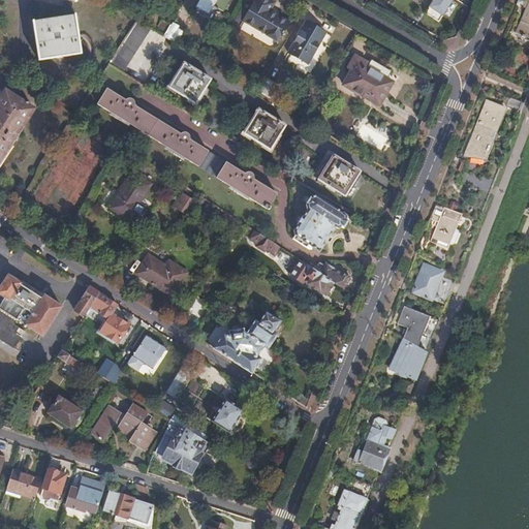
[(198,0),(196,5),(208,12),(212,5),(223,11),(229,1),(226,0),(198,0)]
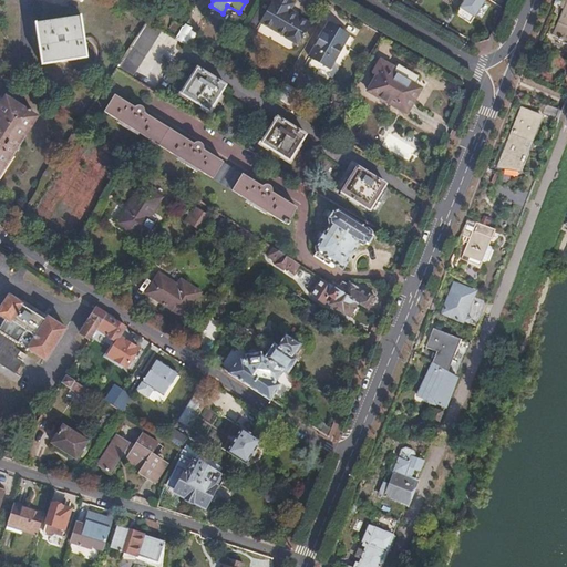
[(277,0),(264,0),(254,19),(260,22),(260,24),(263,26),(286,39),(287,41),(299,48),(311,27),(297,19),(289,13),(291,11),(295,4),(286,0),(282,0),(281,2),(277,0)]
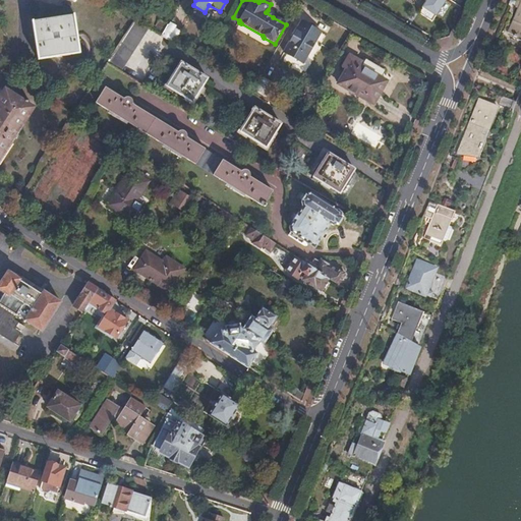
[(432,21),(446,0),(424,0),(426,1),(418,12),(432,21)]
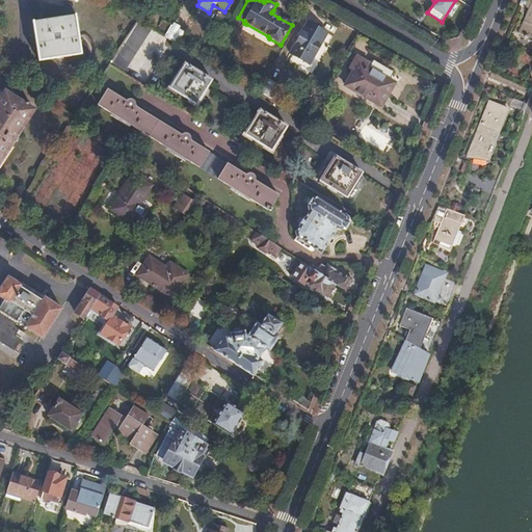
[(77,16),(33,23),(41,61),(83,54),(77,16)]
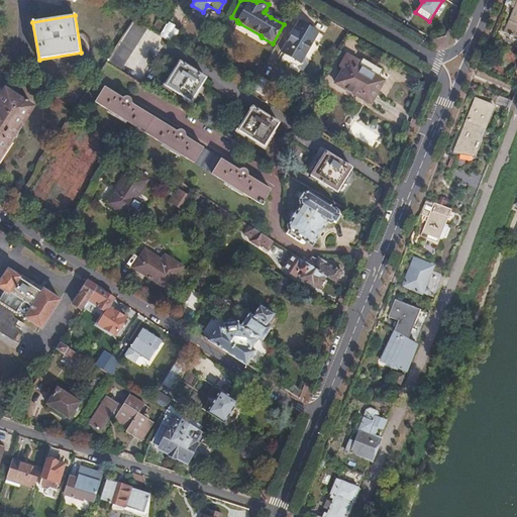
[(237,20),(231,17),(226,25),(235,30),(239,23),(237,22),(237,20)]
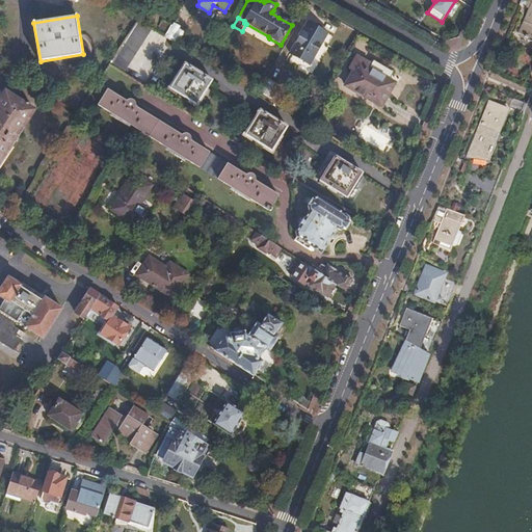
[(531,63),(531,20),(515,59),(531,65),(531,63)]
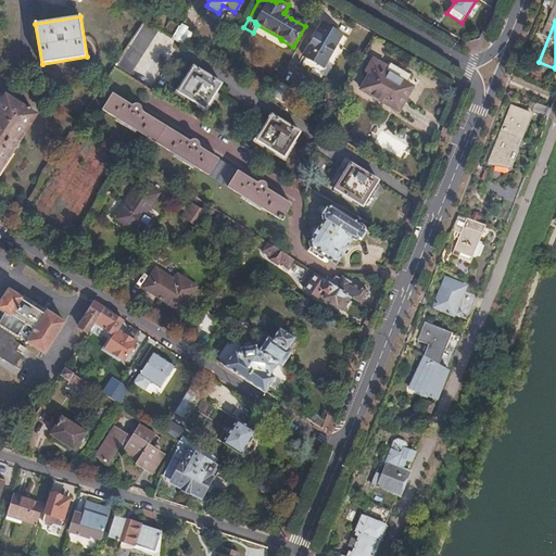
[(158,30),(144,22),(114,67),(128,76),(158,30)]
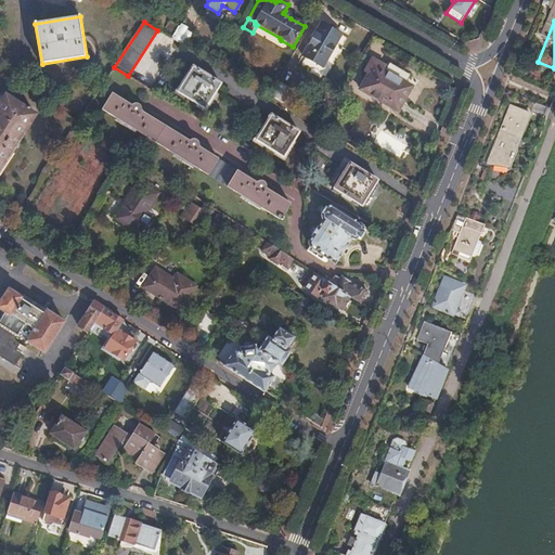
[(189,27),(180,23),(171,38),(188,49),(195,36),(186,30),(189,27)]
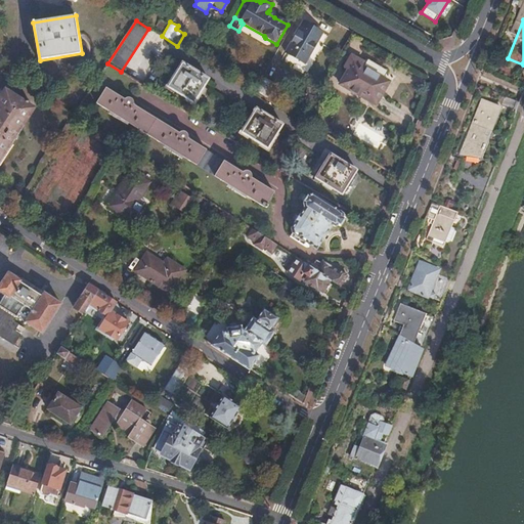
[(322,33),(304,23),(286,54),(304,64),(322,33)]
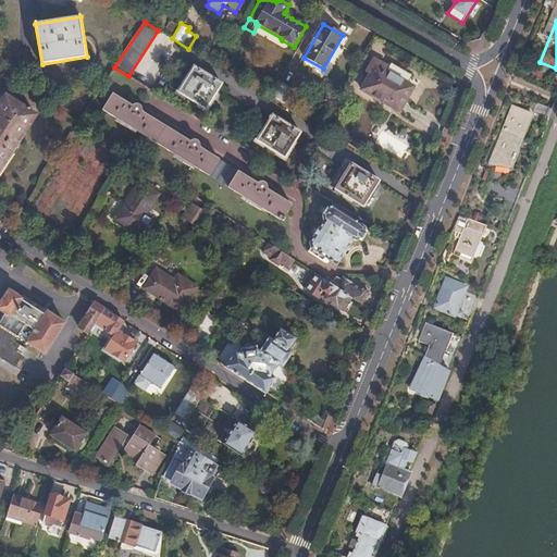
[(386,67),(378,62),(361,90),(399,111),(413,87),(385,71),(386,67)]
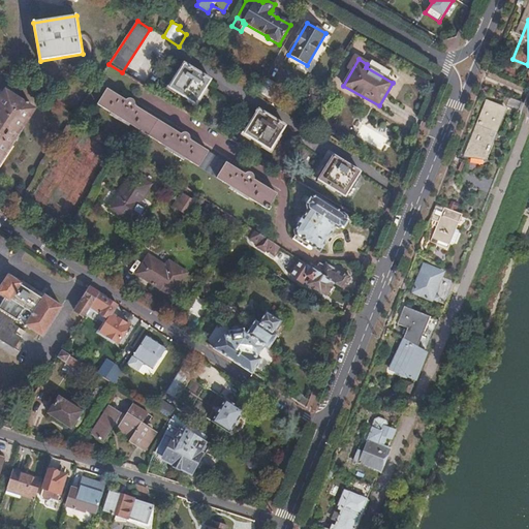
[(183,64),(170,86),(197,101),(210,81),(183,64)]
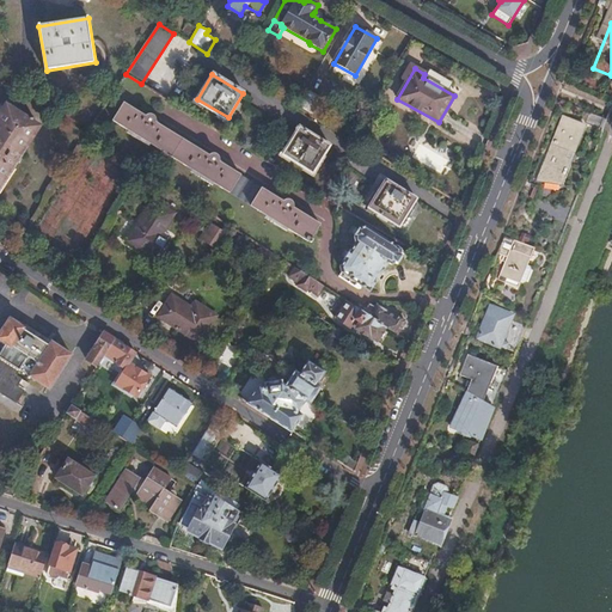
[(322,101),(306,92),(298,106),(313,116),(322,101)]
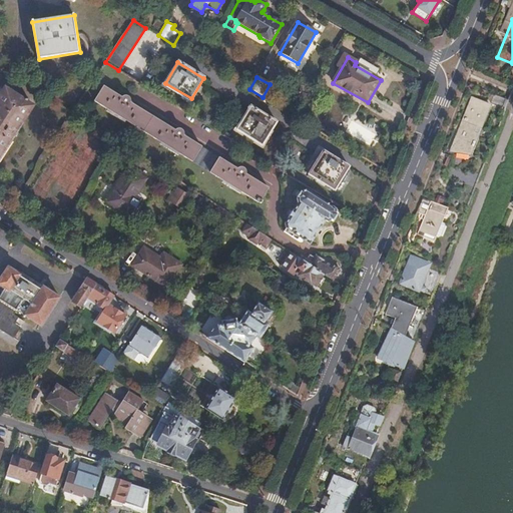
[(95,102),(192,161),(201,146),(184,136),(184,134),(184,132),(183,130),(182,128),(180,127),(178,127),(176,128),(174,130),(132,104),(132,102),(132,100),(131,99),(130,97),(129,96),(127,95),(124,96),(122,97),(104,87),(95,102)]
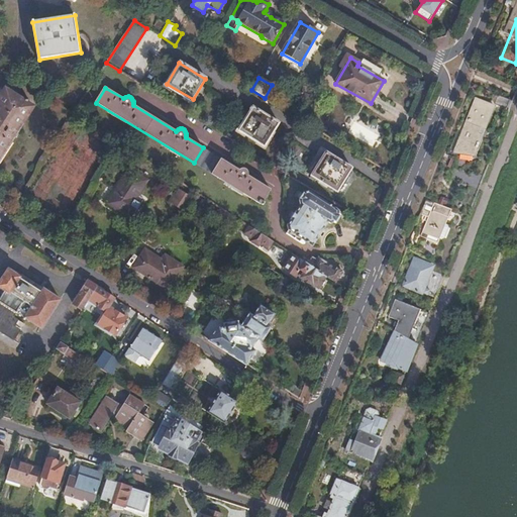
[(0,158),(32,106),(6,89),(0,99),(0,158)]
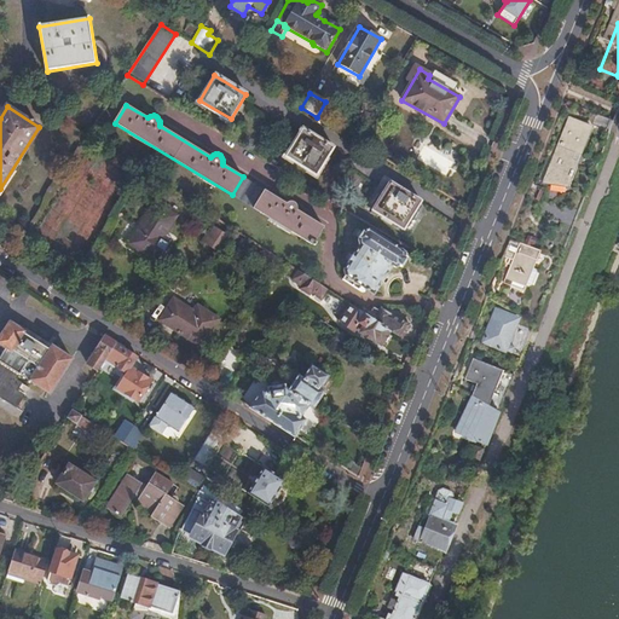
[(614,121),(597,114),(593,125),(611,132),(614,121)]
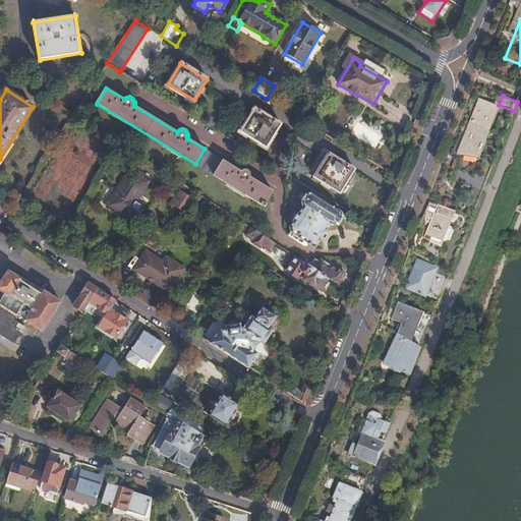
[(498,108),(479,100),(458,154),(478,157),(486,136),(482,134),(485,127),(489,129),(498,108)]
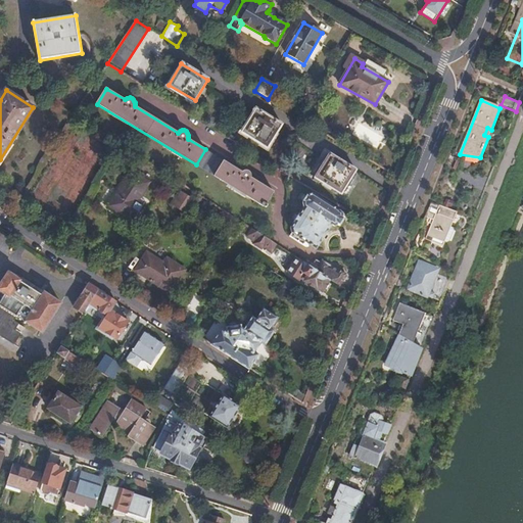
[(254,109),(242,131),(268,146),(280,125),(254,109)]
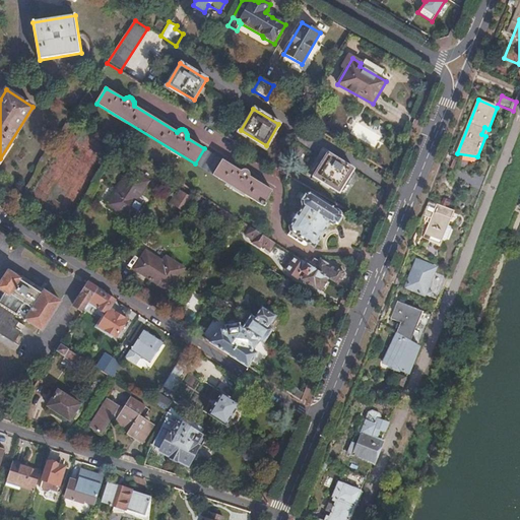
[(204,148),(195,164),(213,175),(222,159),(204,148)]
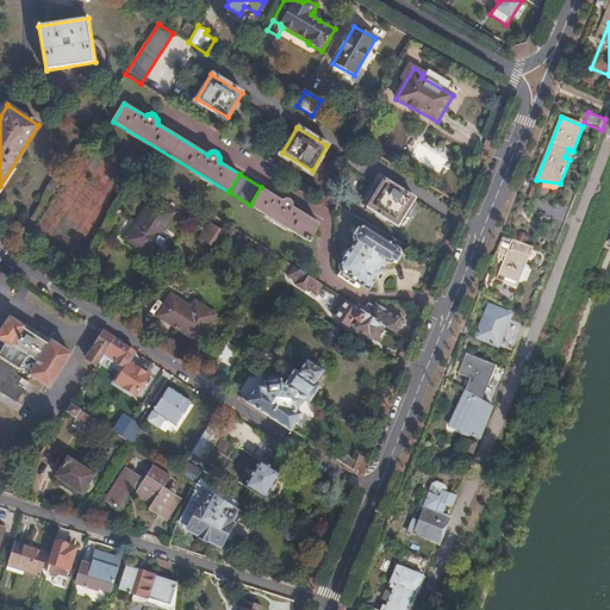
[(385,180),(369,205),(399,223),(414,198),(385,180)]
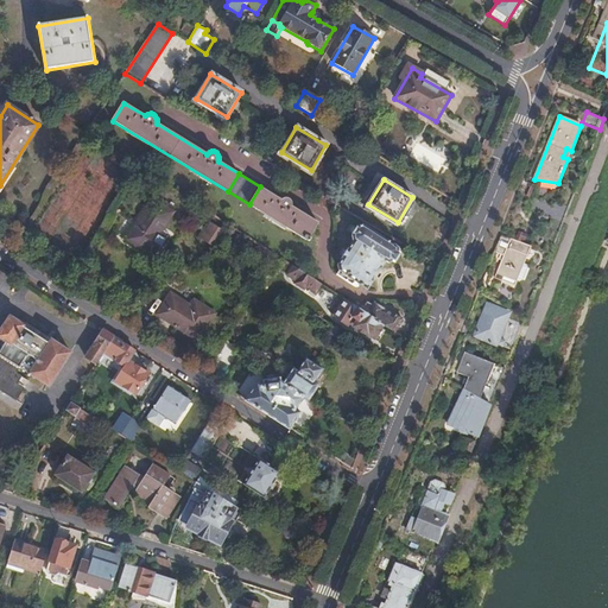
[(260,187),(249,204),(308,240),(309,240),(310,241),(312,238),(310,236),(318,223),(292,207),(292,206),(292,203),(292,201),(291,198),(289,197),(285,197),(283,198),(280,200),(260,187)]
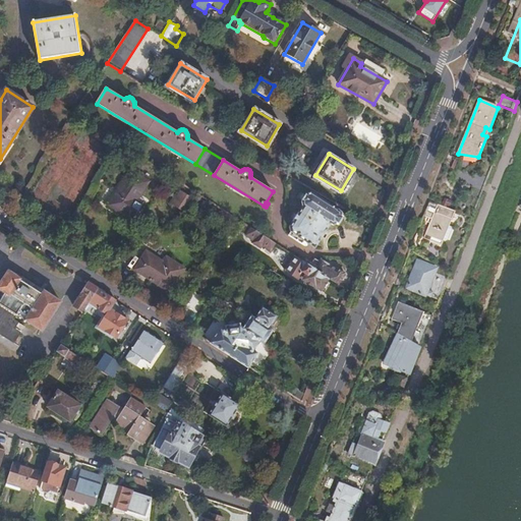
[(149,180),(131,169),(109,205),(133,220),(140,208),(135,204),(149,180)]
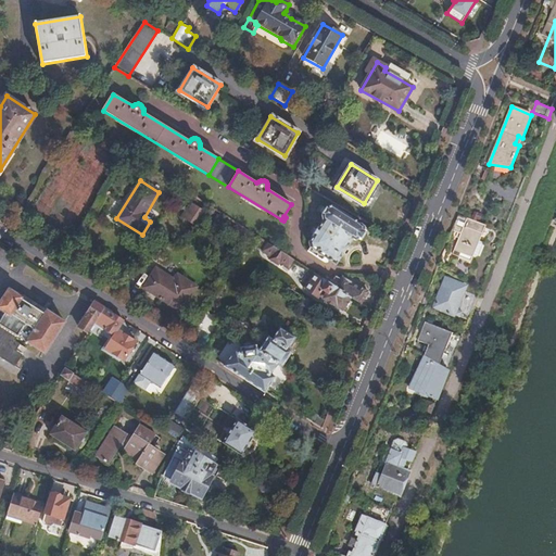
[(488,192),(505,201),(509,191),(492,184),(488,192)]
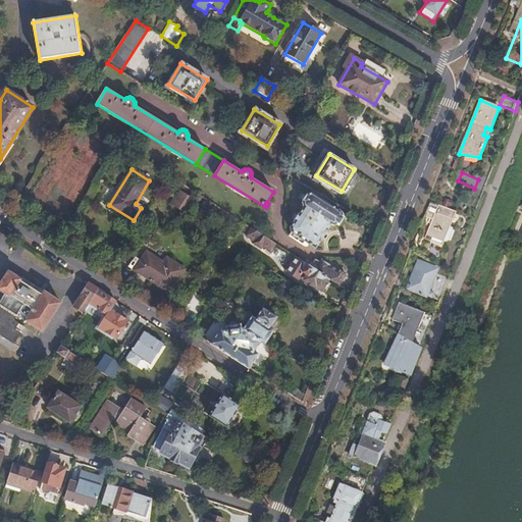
[(193,200),(179,192),(171,205),(185,213),(193,200)]
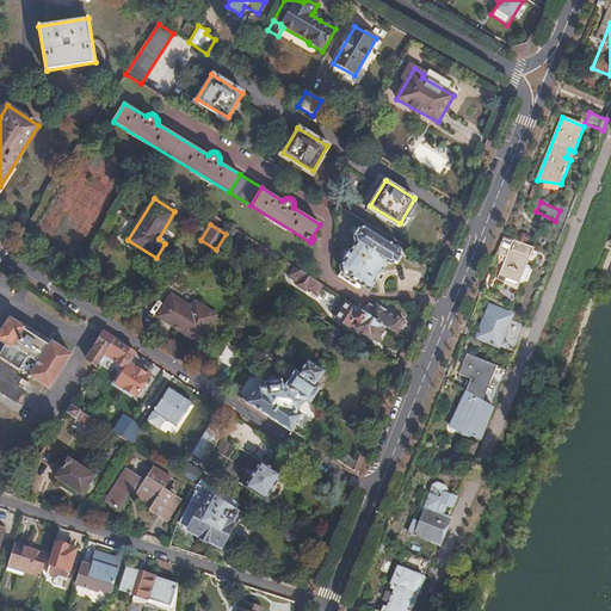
[(366,227),(359,227),(353,236),(356,242),(351,251),(350,251),(344,259),(345,259),(340,267),(339,271),(341,272),(339,276),(356,287),(358,283),(369,289),(376,279),(377,279),(384,269),(383,267),(388,261),(390,264),(390,263),(393,264),(394,263),(395,263),(396,263),(401,255),(400,254),(401,252),(401,251),(400,251),(400,250),(396,247),(396,246),(366,227)]
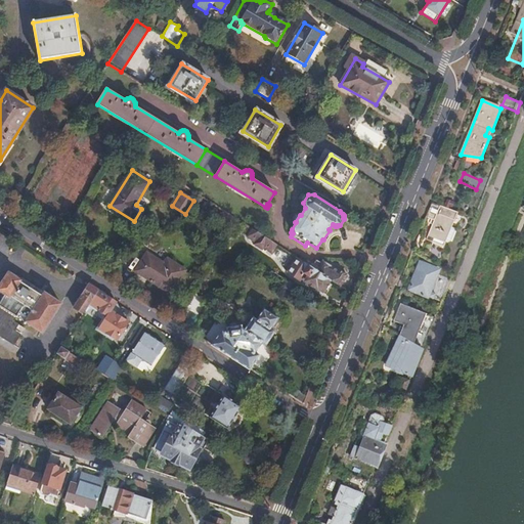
[(437,214),(428,235),(444,243),(453,220),(437,214)]
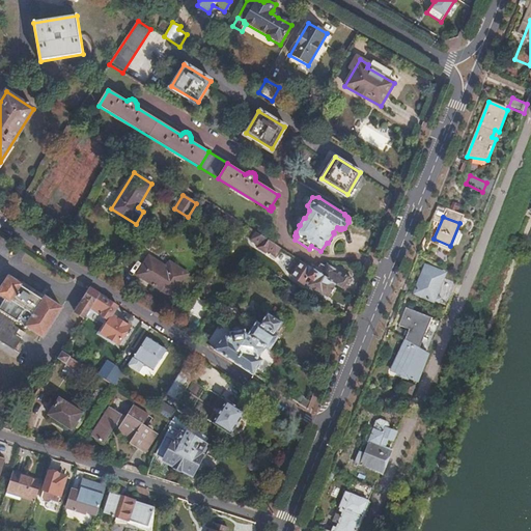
[(280,248),(256,232),(251,240),(259,245),(258,247),(266,252),(267,249),(275,254),(280,248)]
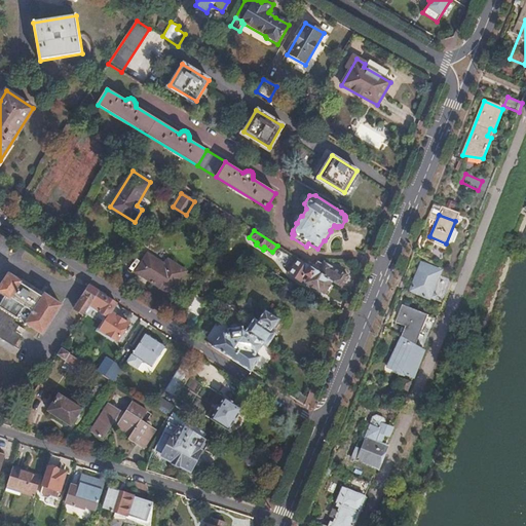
[(148,254),(136,272),(155,284),(172,294),(186,270),(172,262),(168,267),(148,254)]
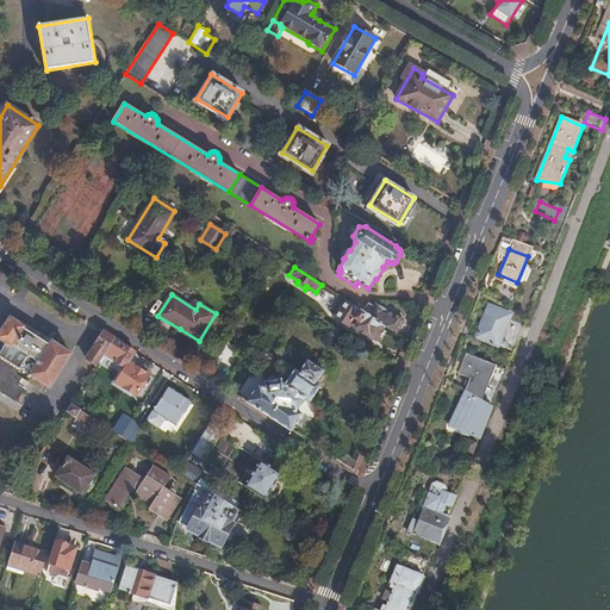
[(384,324),(362,311),(344,299),(335,312),(338,315),(337,316),(352,325),(353,324),(375,337),(384,324)]
